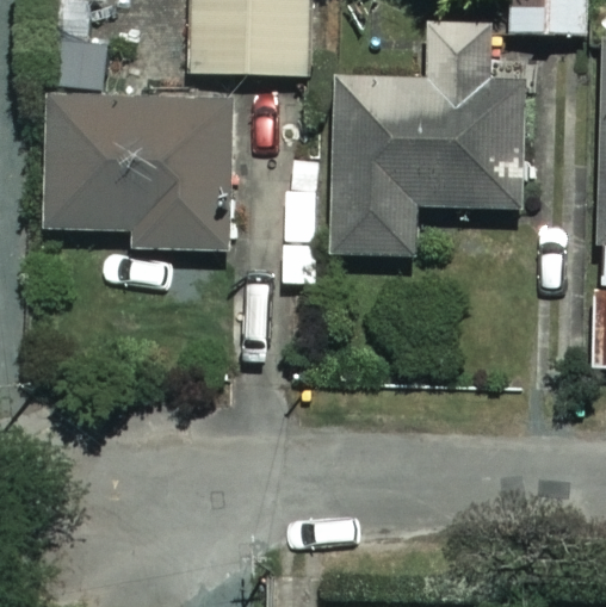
[(305,75),(308,0),(187,0),(186,72),(305,75)]
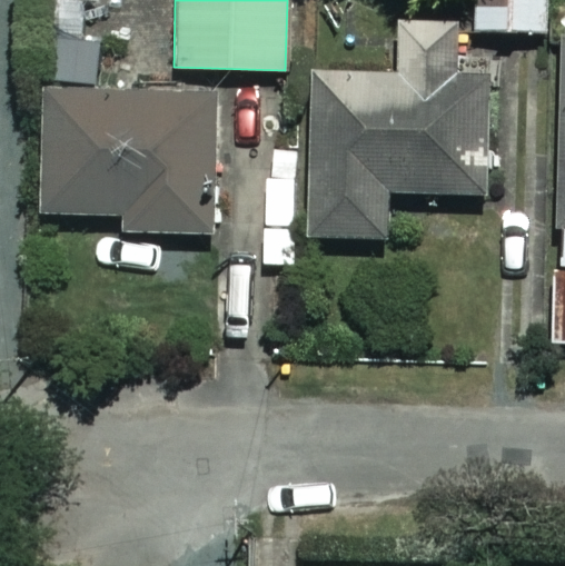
[(473,0),(473,35),(546,36),(546,0),(473,0)]
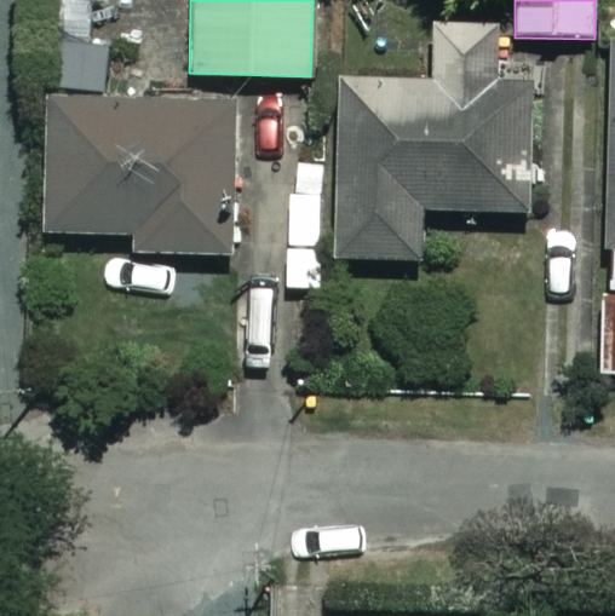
[(500,29),(434,26),(431,78),(340,75),(332,259),(421,264),(424,212),(532,214),(535,81),(498,80),(500,29)]
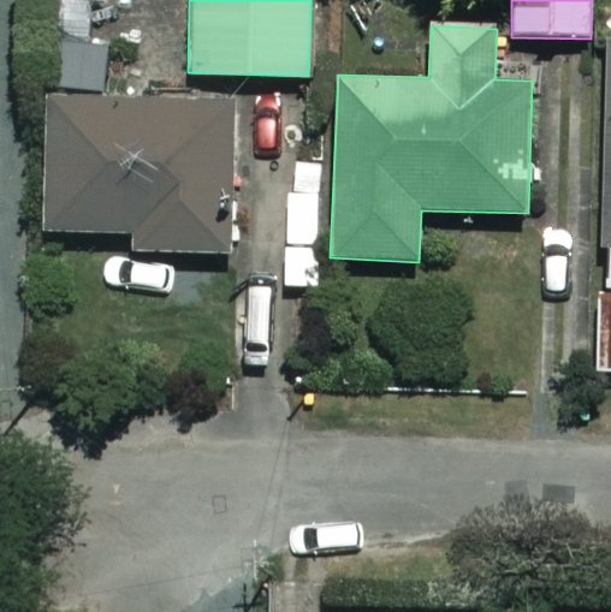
[(610,37),(606,39),(606,45),(600,249),(607,249),(605,291),(610,291),(610,37)]
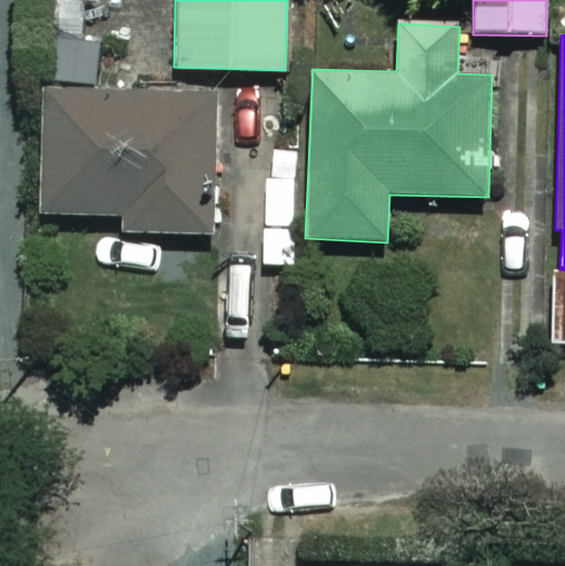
[(217,92),(41,86),(38,214),(121,216),(120,231),(212,235),(217,92)]
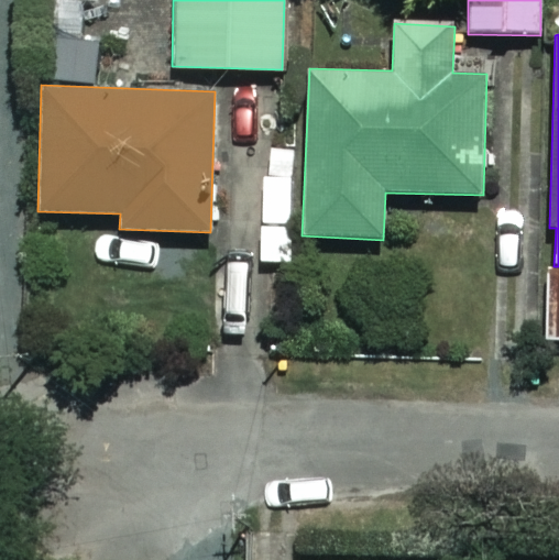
[(269,147),(266,173),(288,176),(292,150),(269,147)]
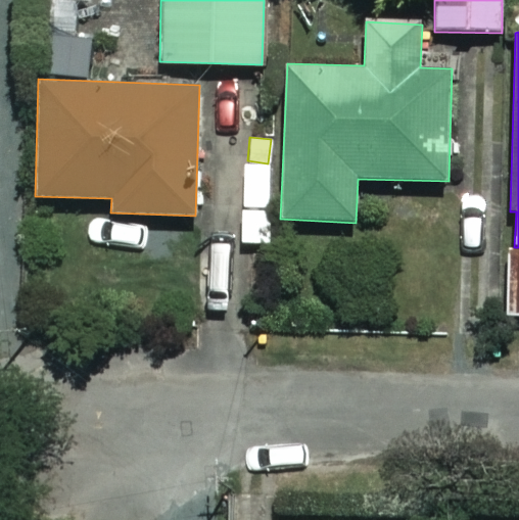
[(270,210),(240,210),(239,241),(270,242),(270,210)]
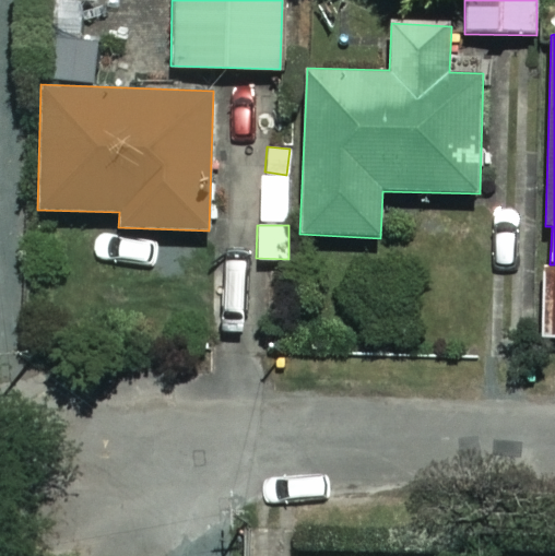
[(554,265),(541,265),(539,336),(554,336),(554,265)]
